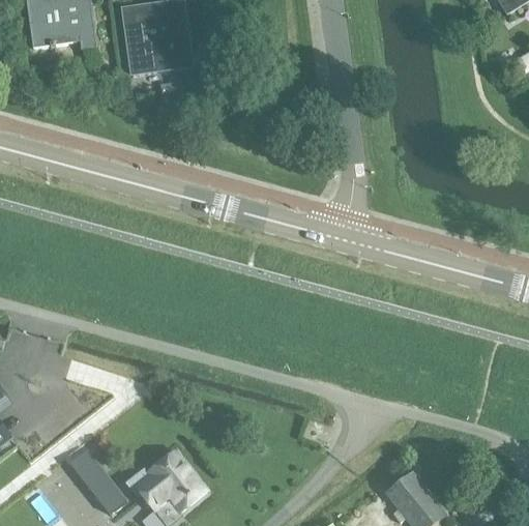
[(81,48),(97,46),(91,0),(26,0),(33,47),(80,40),(81,48)]
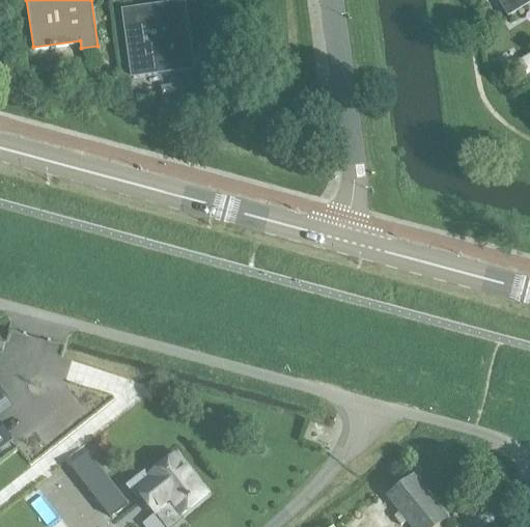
[(161,0),(163,7),(158,8),(157,1),(122,6),(122,10),(121,10),(122,24),(124,23),(132,74),(194,63),(185,0),(161,0)]
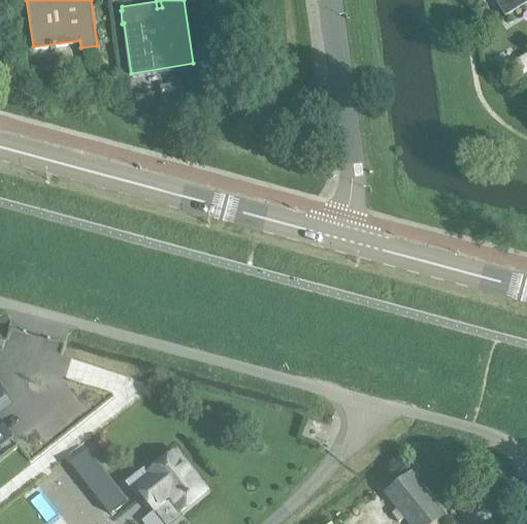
[(474,0),(480,8),(487,4),(485,0),(474,0)]
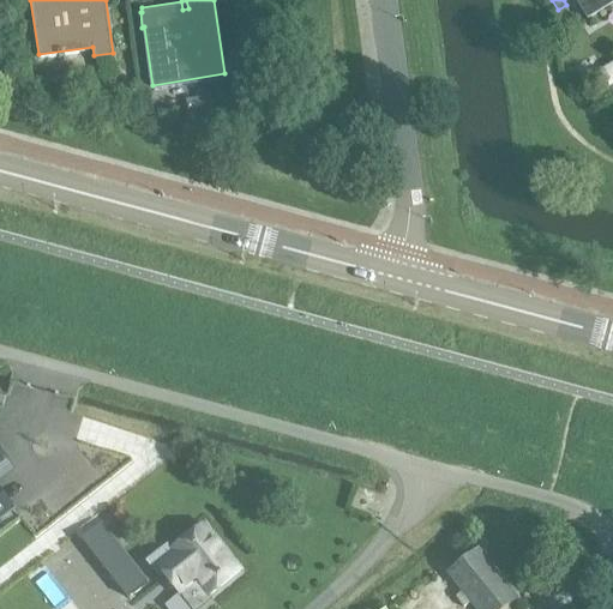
[(577,0),(587,16),(610,0),(577,0)]
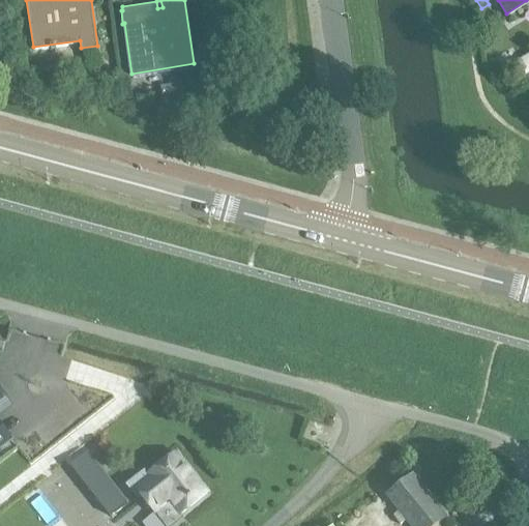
[(180,81),(159,83),(162,96),(182,93),(180,81)]
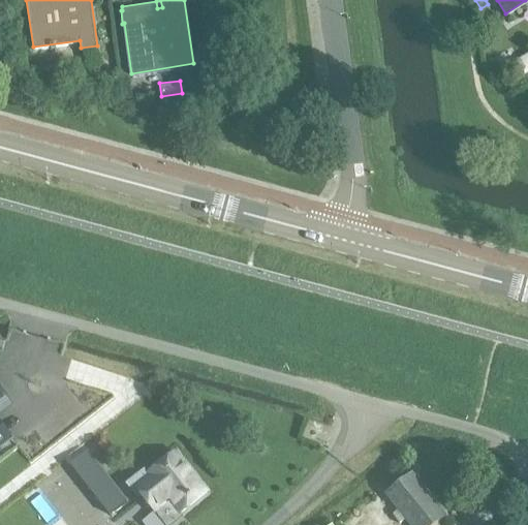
[(32,374),(12,394),(51,430),(70,410),(32,374)]
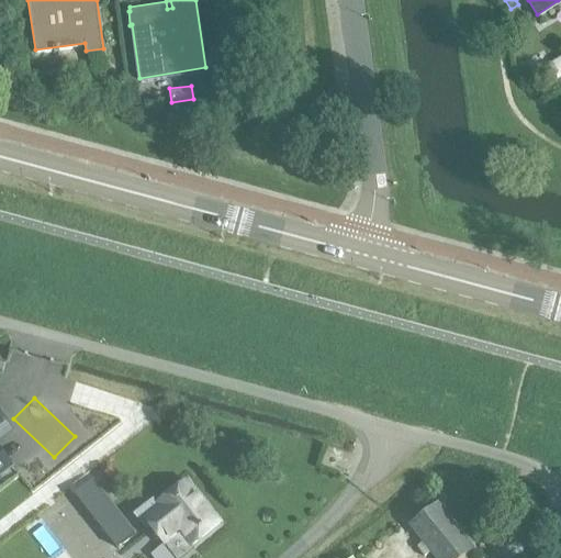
[(0,471),(2,470),(11,464),(0,449),(0,421),(2,420),(0,416),(0,471)]
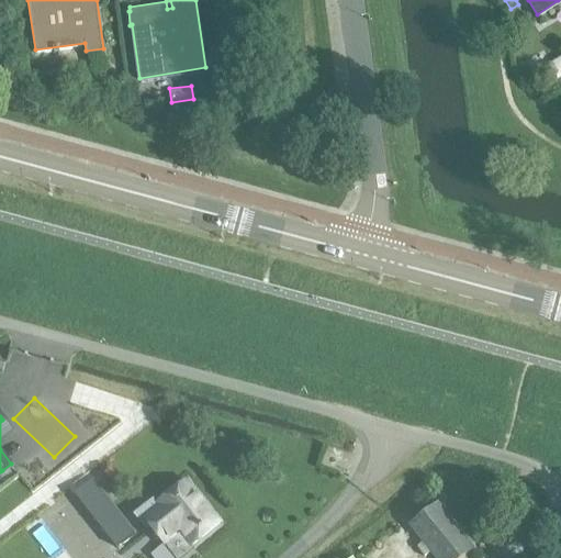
[(74,490),(115,545),(134,529),(91,476),(74,490)]
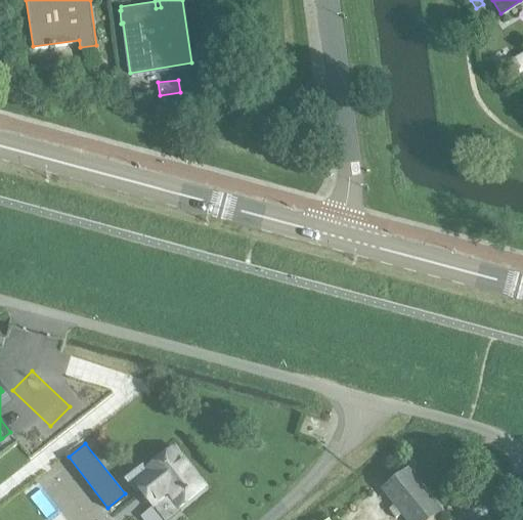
[(167,492),(178,506),(204,485),(173,447),(147,467),(144,462),(125,477),(134,489),(138,485),(153,504),(167,492)]
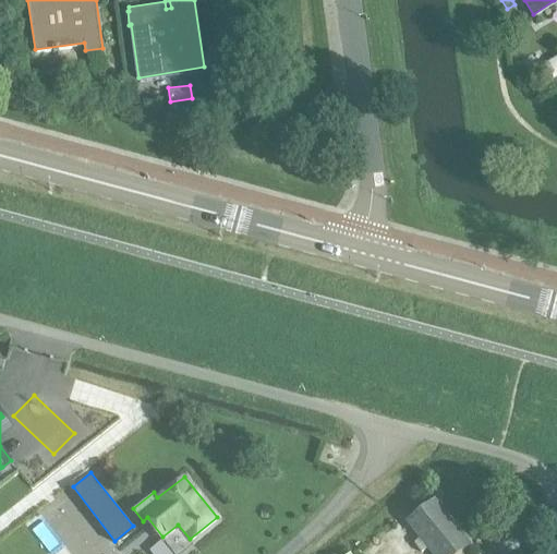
[(404,520),(425,546),(431,553),(453,553),(468,543),(433,498),(404,520)]
